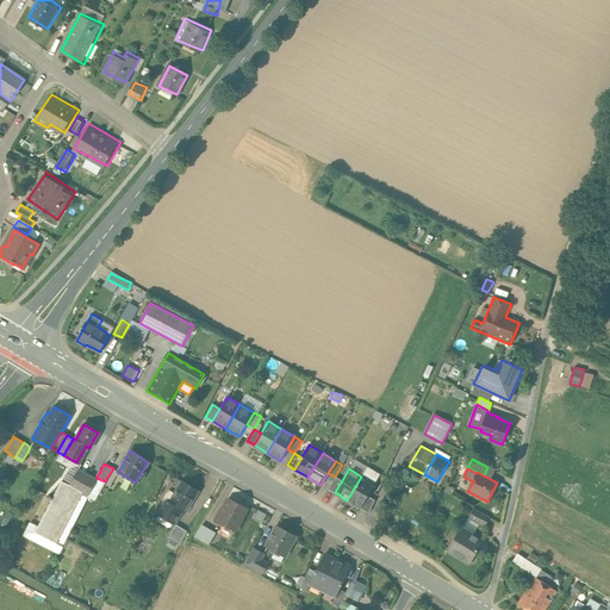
[(79,470),(78,471),(70,486),(88,496),(97,479),(79,470)]
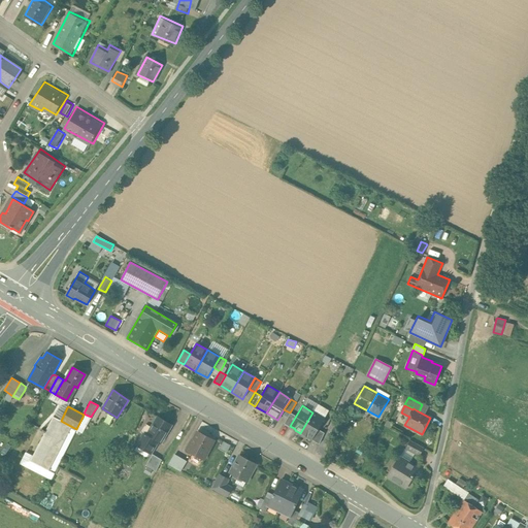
[(296,416),(294,416),(290,413),(284,424),(290,427),(290,426),(296,416)]
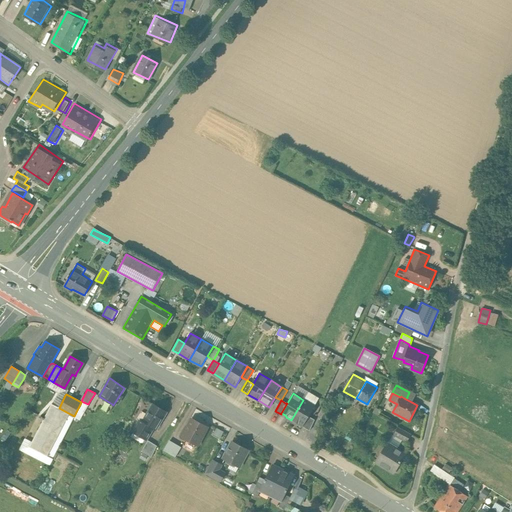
[(314,406),(303,400),(291,420),(297,423),(303,426),(314,406)]
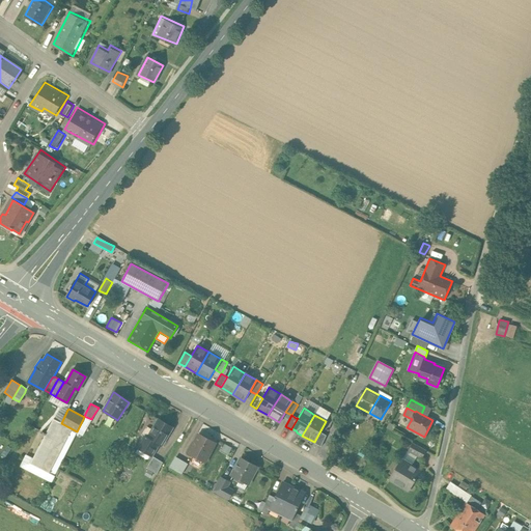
[(158,443),(159,444),(160,444),(161,445),(172,427),(158,418),(147,436),(144,435),(143,436),(144,437),(137,448),(149,456),(158,443)]
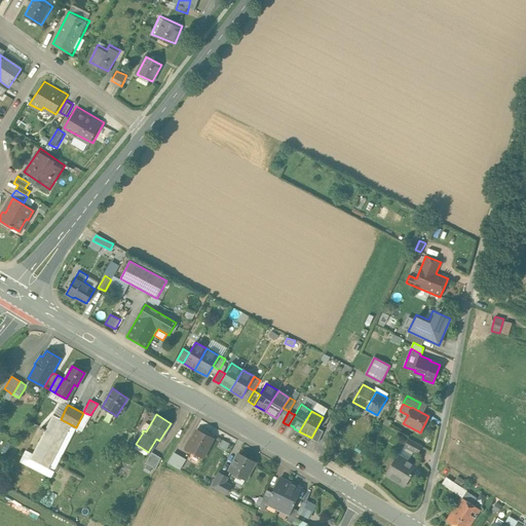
[(61,418),(53,415),(52,415),(45,428),(63,438),(70,424),(61,419),(61,418)]
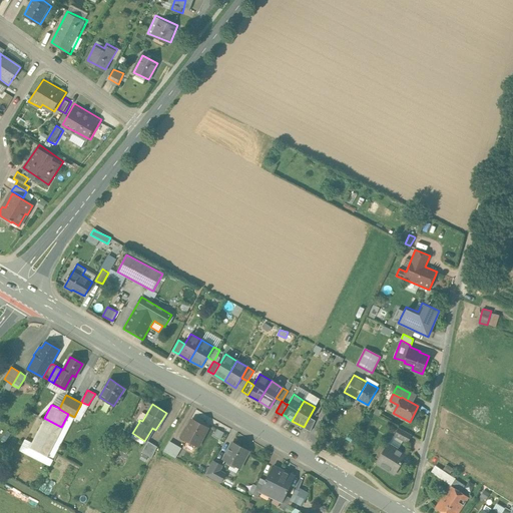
[(47,456),(51,459),(52,459),(74,417),(68,414),(47,456)]
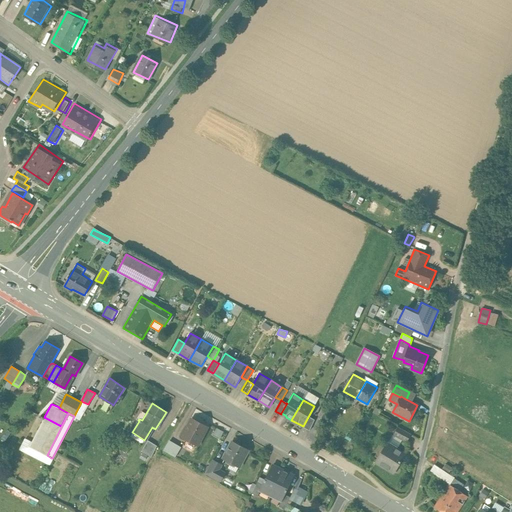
[(40,415),(39,417),(39,418),(43,419),(29,447),(46,455),(61,426),(40,415)]
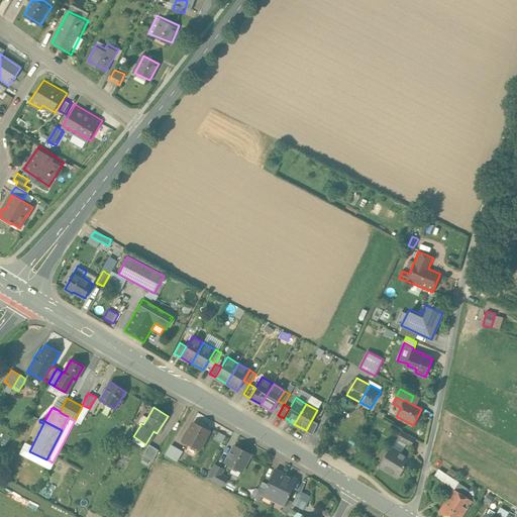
[(312,435),(314,431),(317,424),(311,420),(306,430),(305,430),(312,435)]
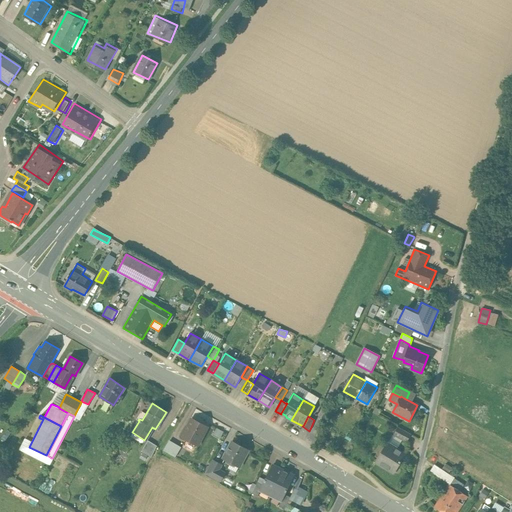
[(191,419),(188,424),(187,427),(185,427),(181,435),(197,444),(207,428),(191,419)]
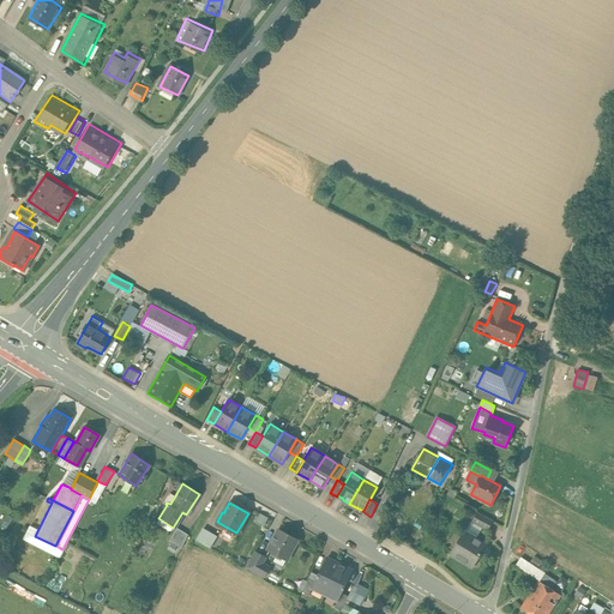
[(493,521),(482,516),(477,512),(471,522),(487,530),(493,521)]
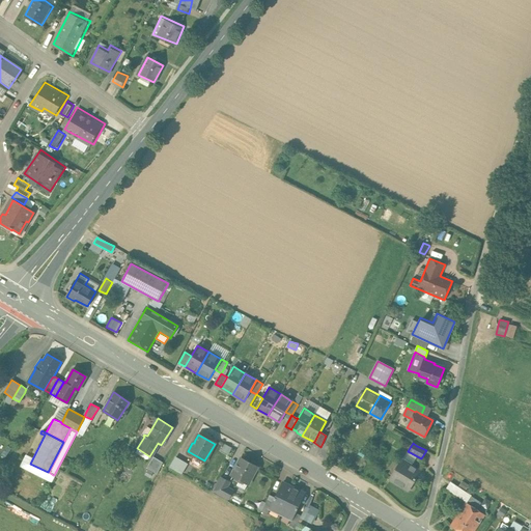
[(221,451),(228,454),(230,448),(224,445),(221,451)]
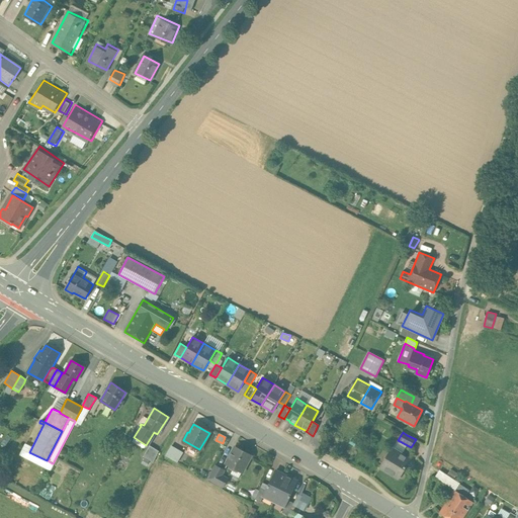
[(379,467),(383,469),(399,479),(405,467),(406,467),(406,468),(411,460),(402,454),(407,445),(399,440),(398,440),(397,440),(392,449),(392,448),(391,449),(379,467)]
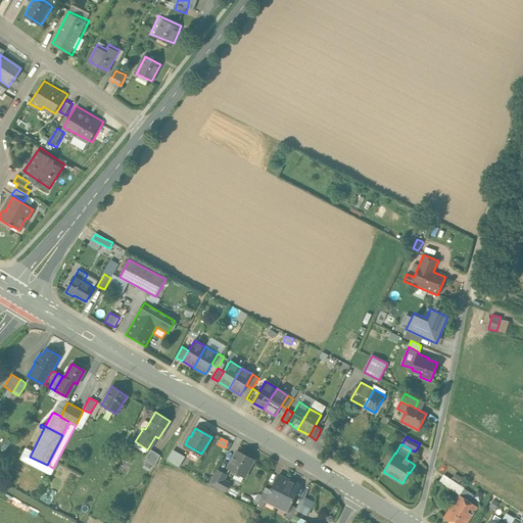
[(47,466),(34,459),(30,457),(32,450),(26,447),(19,459),(44,471),(47,466)]
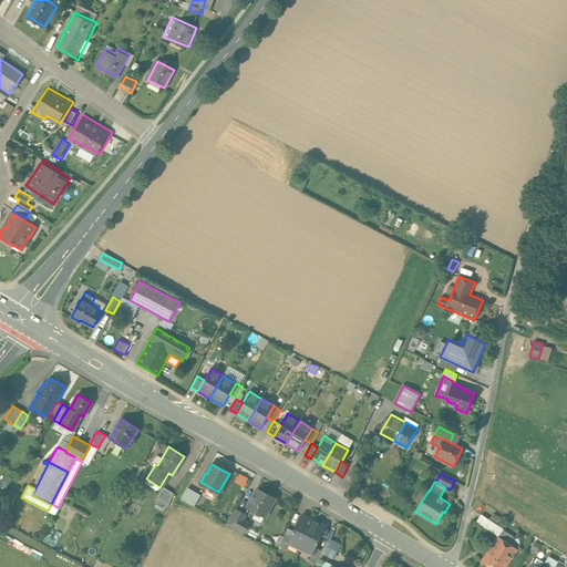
[(155,500),(162,503),(167,507),(174,494),(164,487),(155,500)]
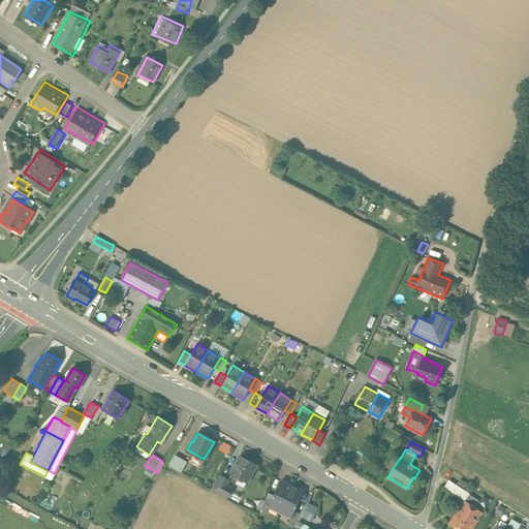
[(183,460),(181,458),(175,455),(168,465),(177,470),(183,460)]
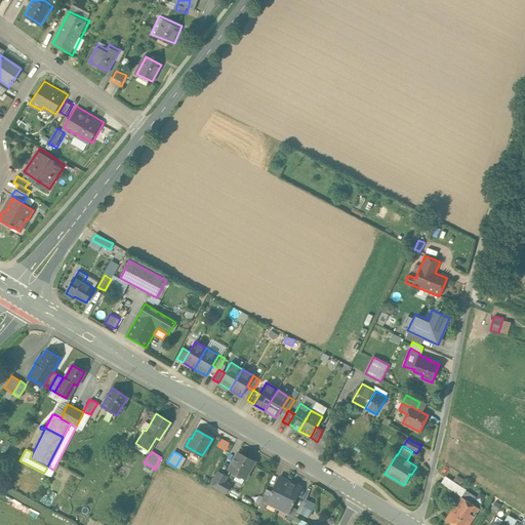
[(244,479),(246,476),(254,461),(238,453),(229,471),(244,479)]
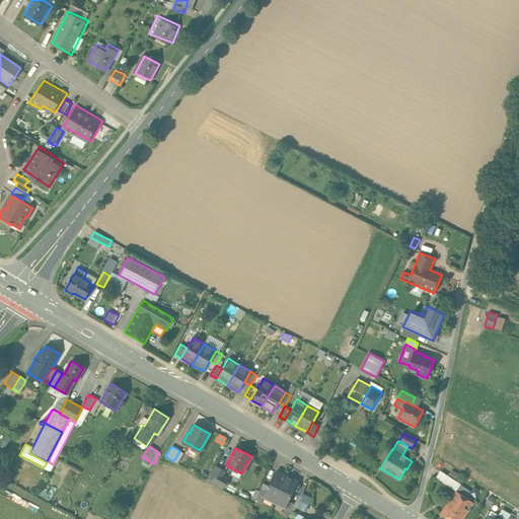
[(50,470),(51,468),(52,468),(53,465),(47,462),(44,468),(50,470)]
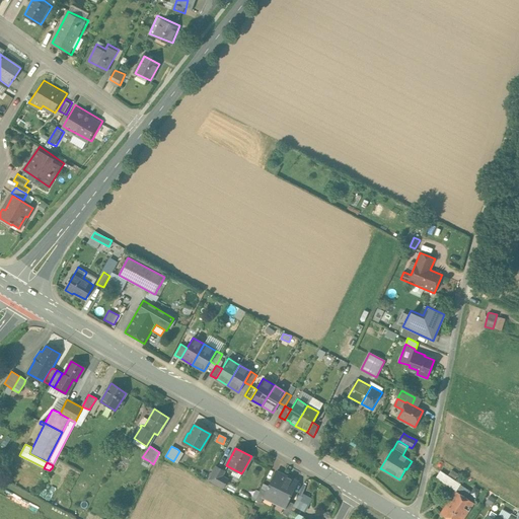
[(224,471),(223,470),(222,470),(216,467),(211,476),(219,480),(221,475),(222,475),(224,471)]
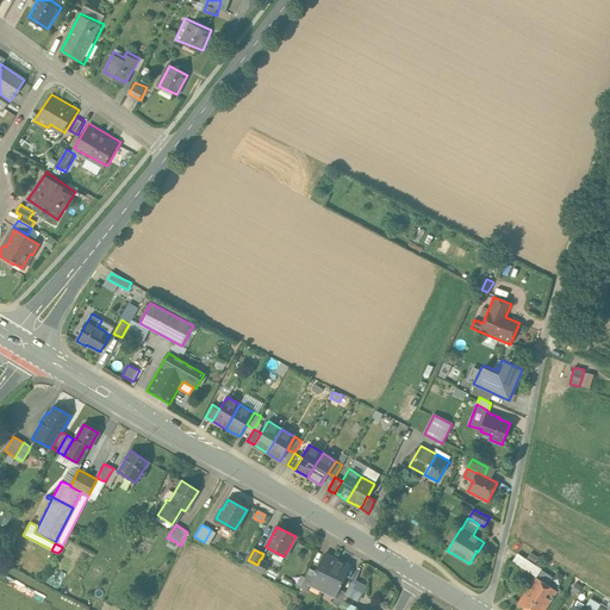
[(516,553),(511,562),(536,576),(541,566),(516,553)]
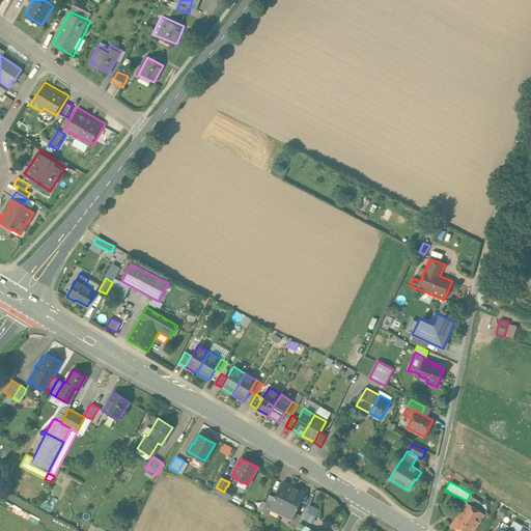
[(281,483),(276,495),(270,507),(281,513),(292,488),(281,483)]
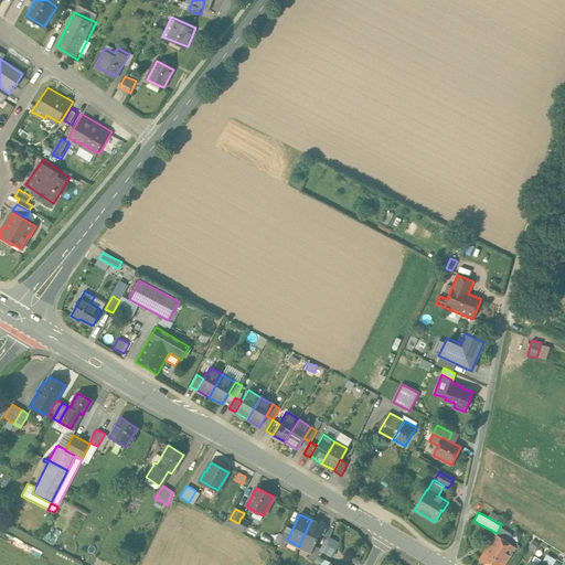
[(243,531),(246,525),(247,522),(242,518),(238,523),(230,519),(227,523),(243,531)]
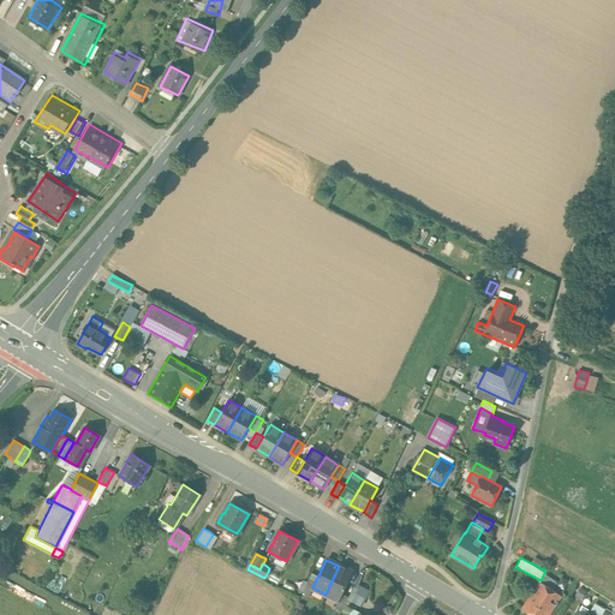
[(340,566),(327,591),(327,592),(326,595),(339,601),(352,572),(340,566)]
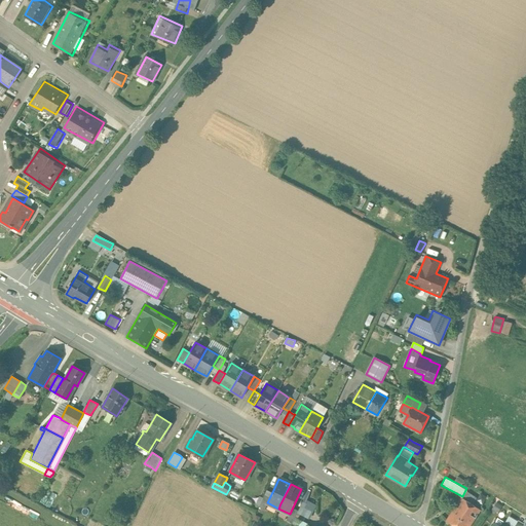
[(467,491),(466,492),(464,496),(474,502),(477,497),(467,491)]
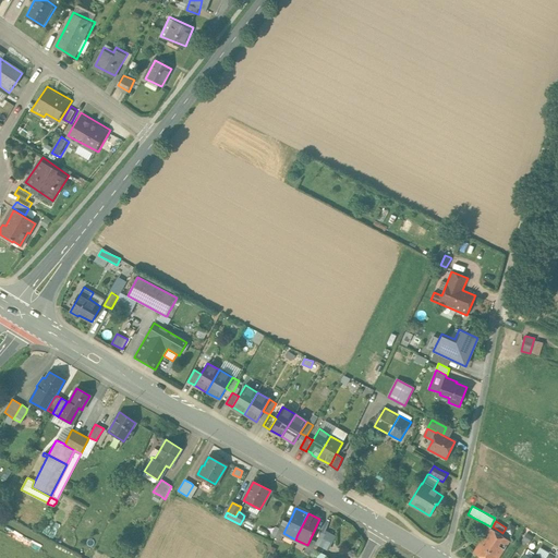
[(280,525),(278,531),(275,537),(280,541),(283,534),(283,533),(286,528),(280,525)]
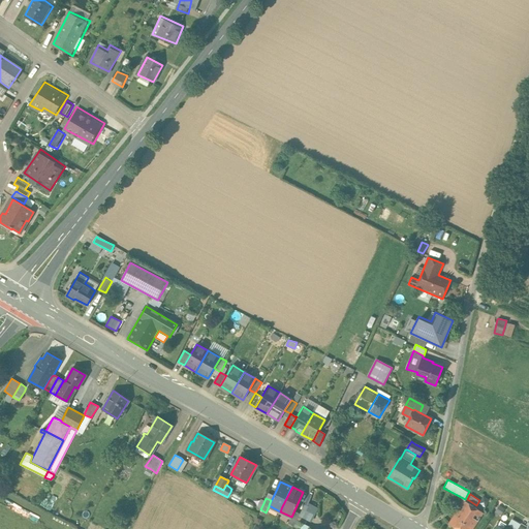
[(450,524),(457,528),(458,528),(471,528),(481,514),(465,502),(450,524)]
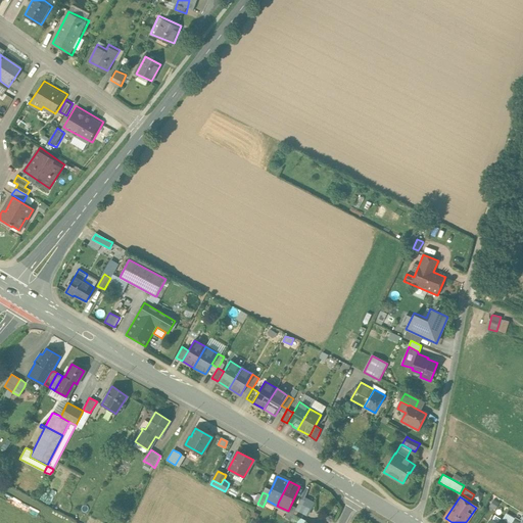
[(493,501),(489,506),(487,509),(490,511),(496,503),(493,501)]
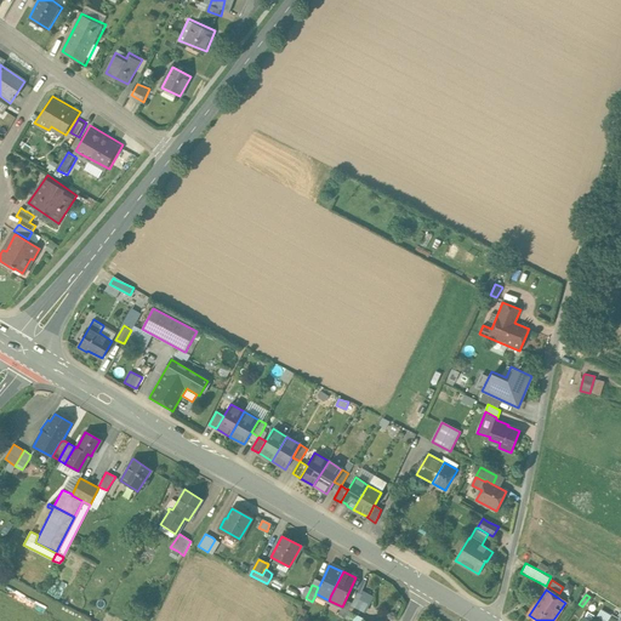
[(345,599),(345,600),(342,607),(341,607),(337,614),(345,617),(352,603),(345,599)]
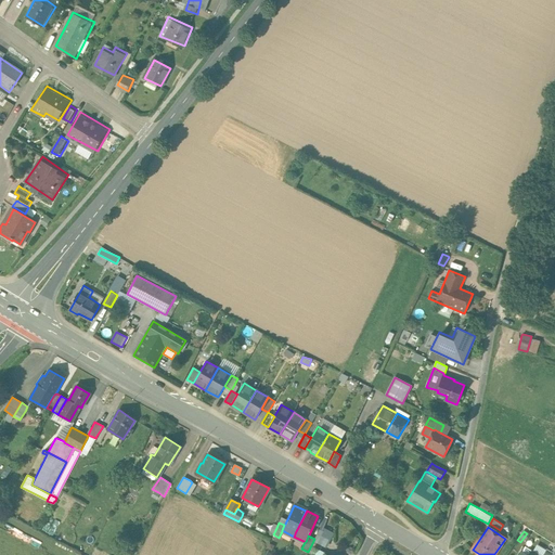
[(314,539),(311,545),(310,546),(311,546),(324,553),(328,545),(327,545),(314,539)]
